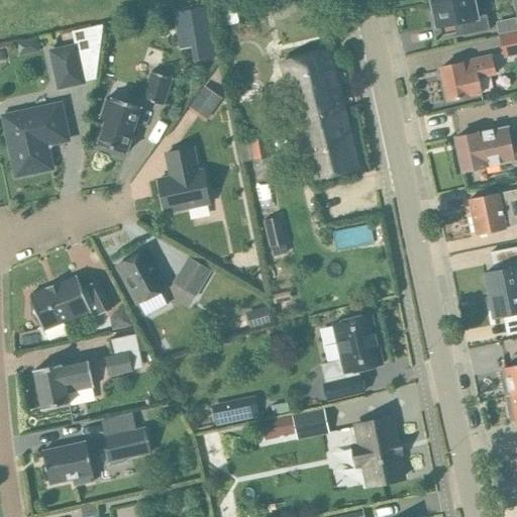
[(460,22),(463,35),(490,29),(485,7),(476,9),(473,0),(442,0),(432,2),(433,10),(429,11),(432,28),(460,22)]
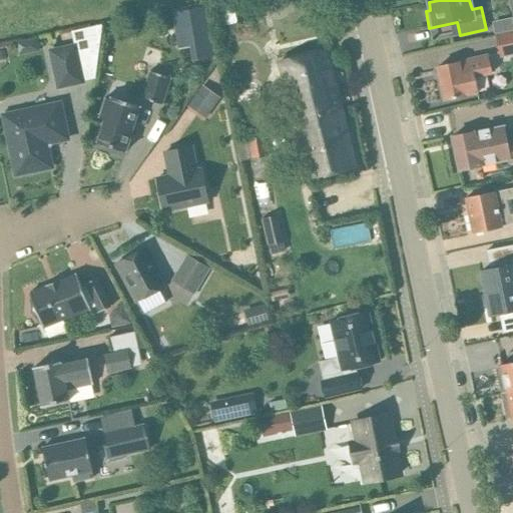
[(206,6),(172,12),(178,49),(188,47),(190,60),(214,56),(206,6)]
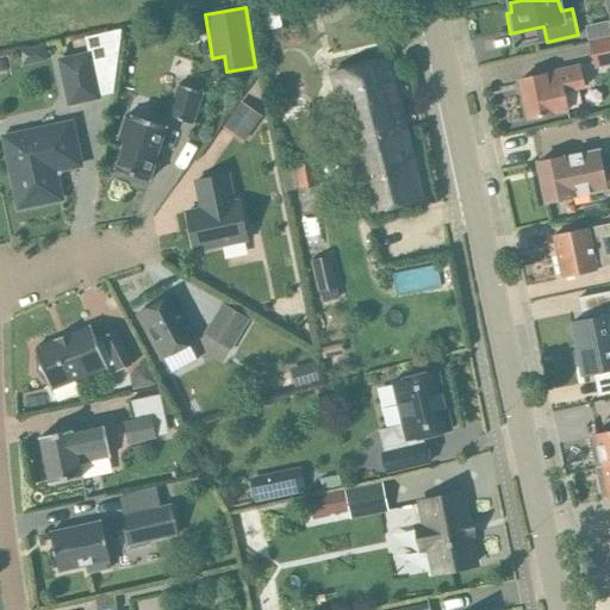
[(609,20),(595,24),(598,38),(609,35),(609,20)]
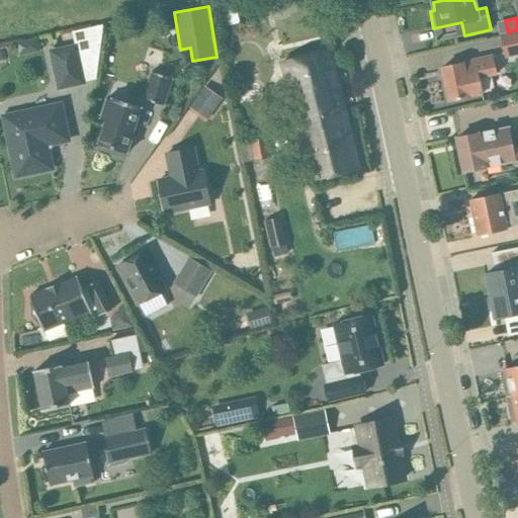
[(517,55),(517,34),(501,38),(505,59),(517,55)]
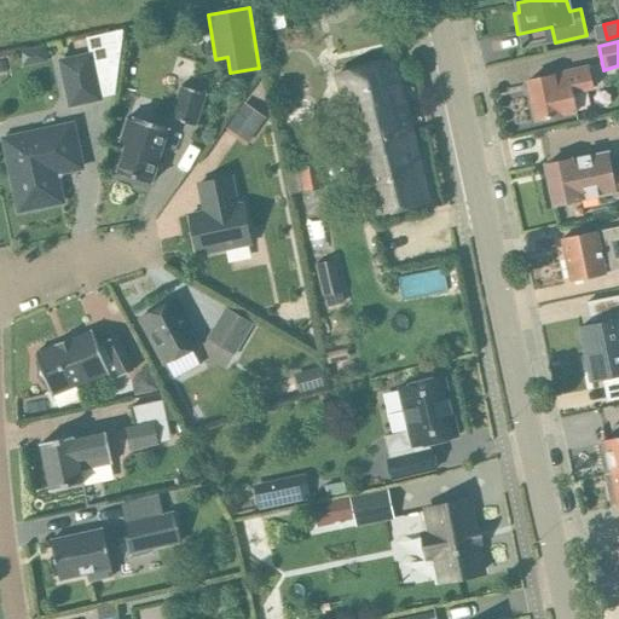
[(62,62),(70,105),(99,99),(90,56),(62,62)]
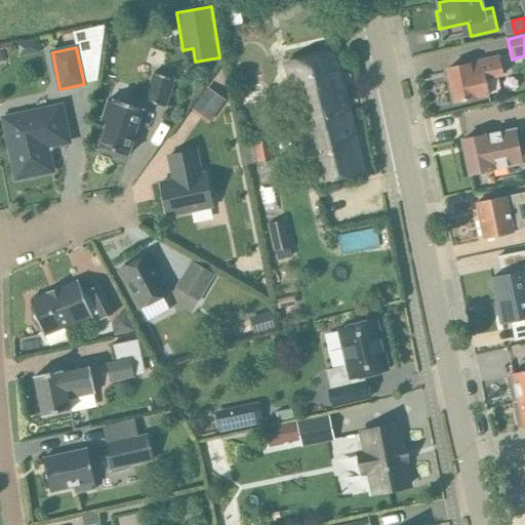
[(334,51),(284,64),(300,128),(329,121),(327,115),(349,110),(334,51)]
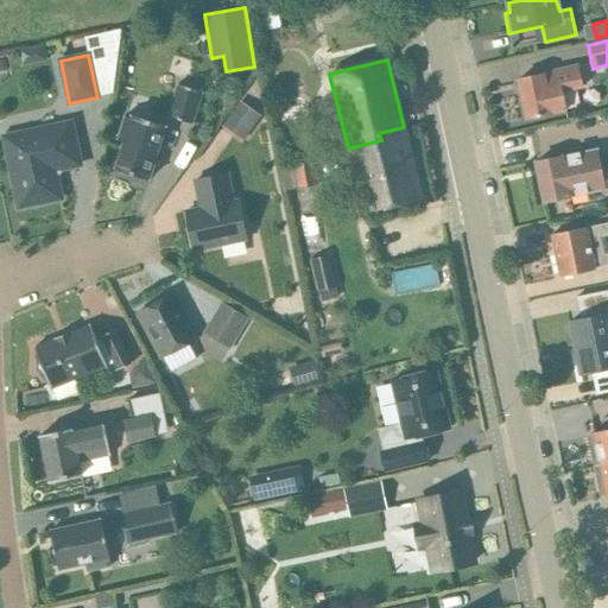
[(526,119),(550,113),(561,112),(568,109),(563,92),(584,87),(580,67),(518,80),(526,119)]
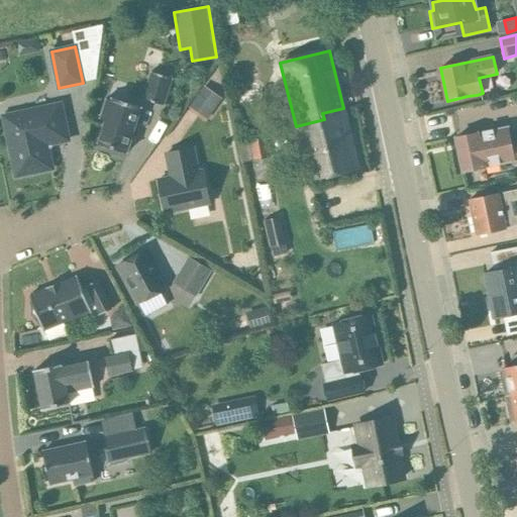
[(142,98),(164,105),(172,78),(150,72),(142,98)]
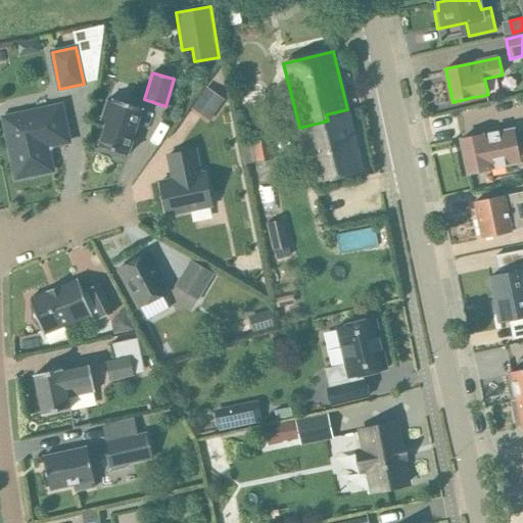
[(206,89),(192,108),(208,121),(223,100),(206,89)]
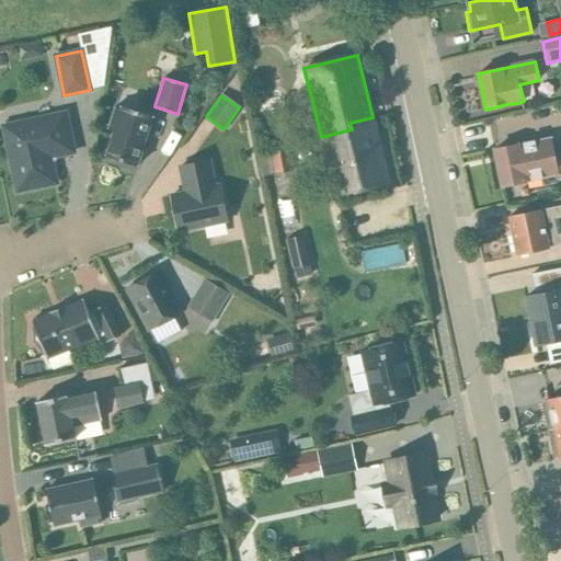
[(118,165),(133,170),(134,164),(137,165),(152,115),(122,106),(121,109),(115,106),(107,129),(114,130),(105,156),(119,160),(118,165)]
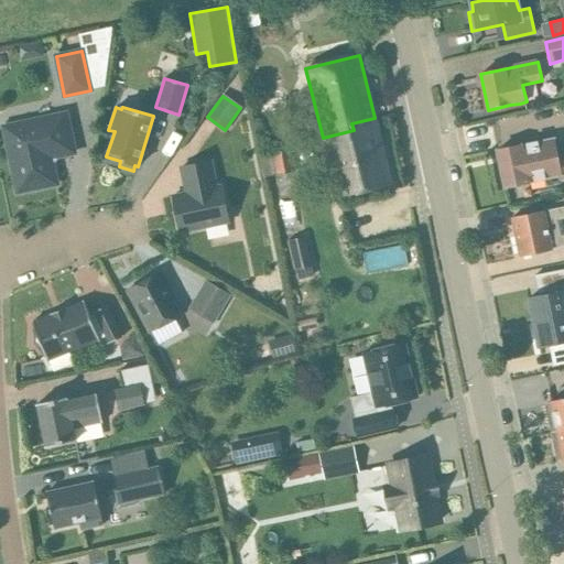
[(18,192),(56,184),(52,162),(55,156),(74,153),(65,114),(3,128),(18,192)]
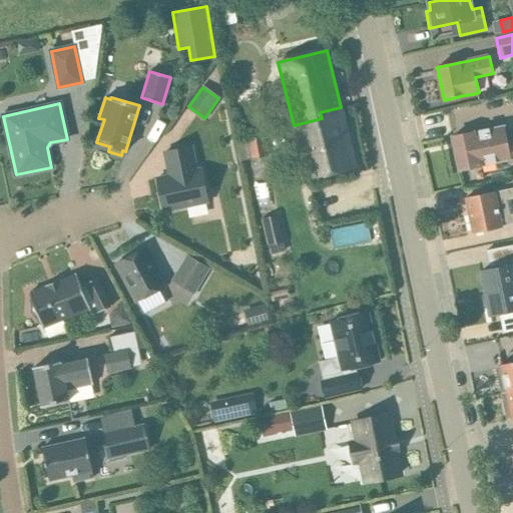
[(356,166),(341,107),(320,112),(322,118),(294,125),(308,178),(356,166)]
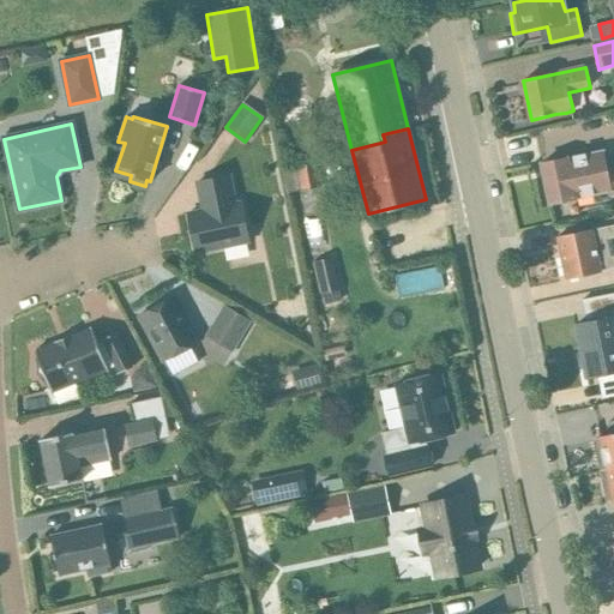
[(613,193),(613,168),(607,170),(602,151),(541,163),(549,203),(611,191),(611,194),(613,193)]
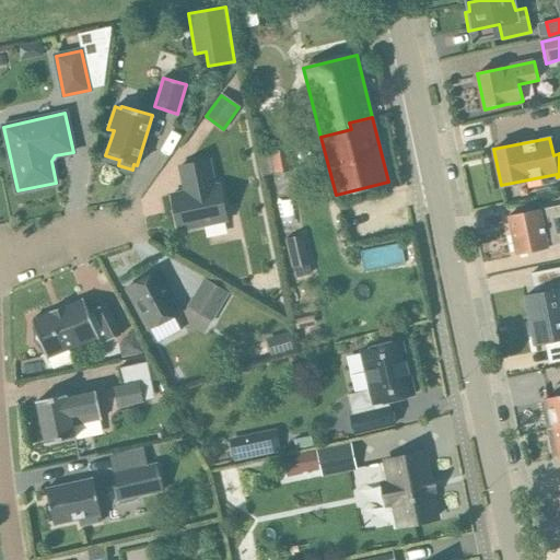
[(257,154),(263,176),(292,171),(289,148),(257,154)]
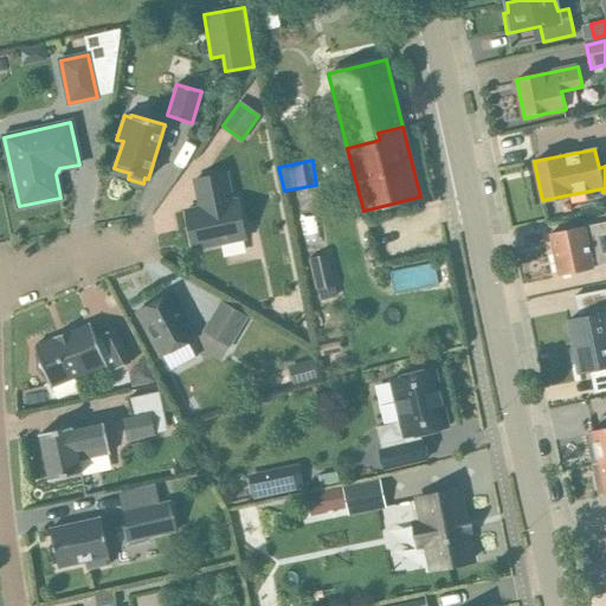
[(194,180),(198,198),(200,208),(185,211),(193,250),(245,238),(237,200),(231,201),(225,174),(194,180)]
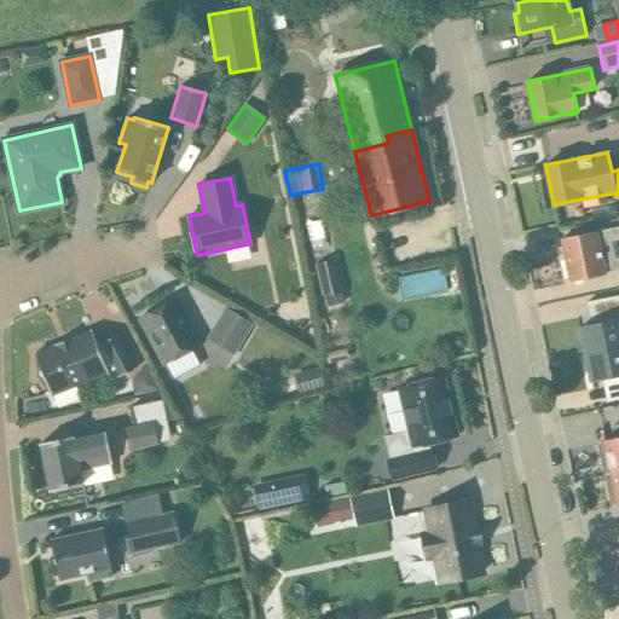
[(618,226),(561,238),(570,281),(606,273),(605,267),(618,264),(618,226)]
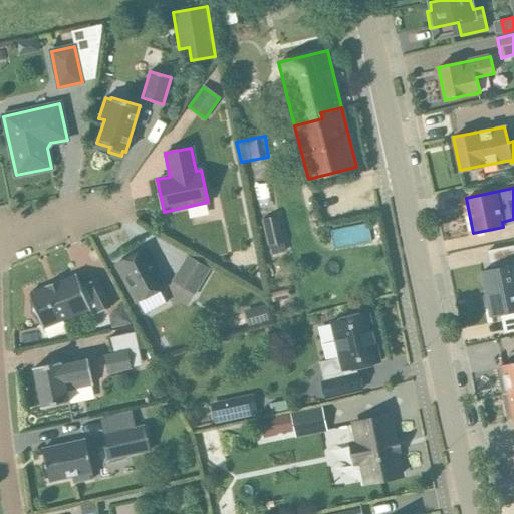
[(261,220),(266,247),(285,243),(280,216),(261,220)]
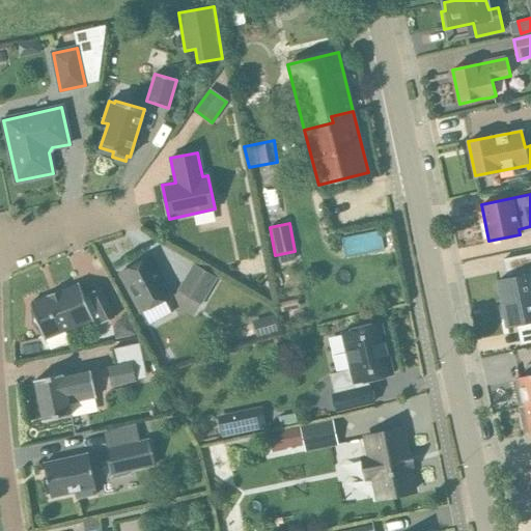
[(511,278),(498,280),(503,305),(530,298),(530,253),(507,258),(511,278)]
